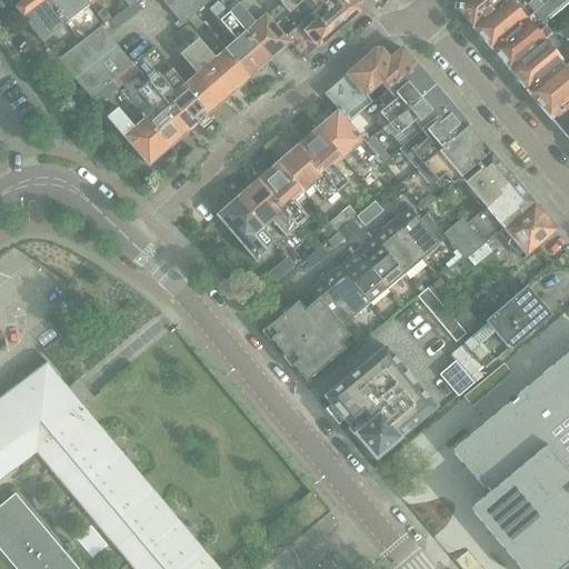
[(40,41),(65,23),(47,0),(25,0),(15,8),(40,41)]
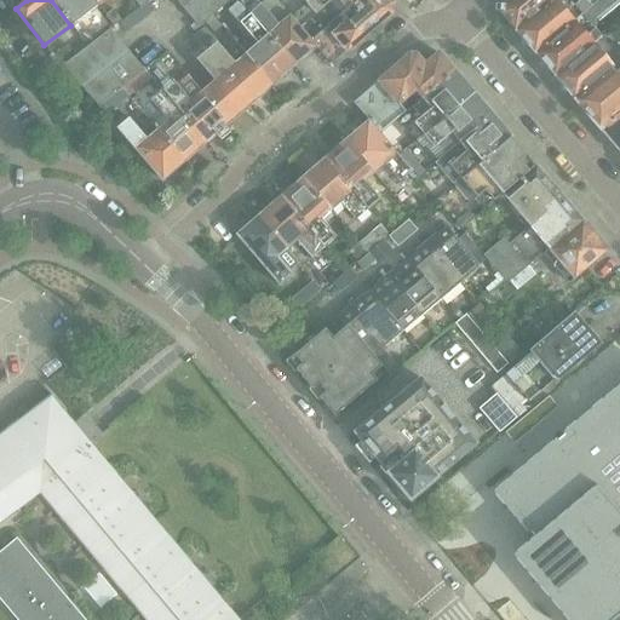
[(85,15),(97,6),(92,0),(51,0),(70,26),(85,15)]
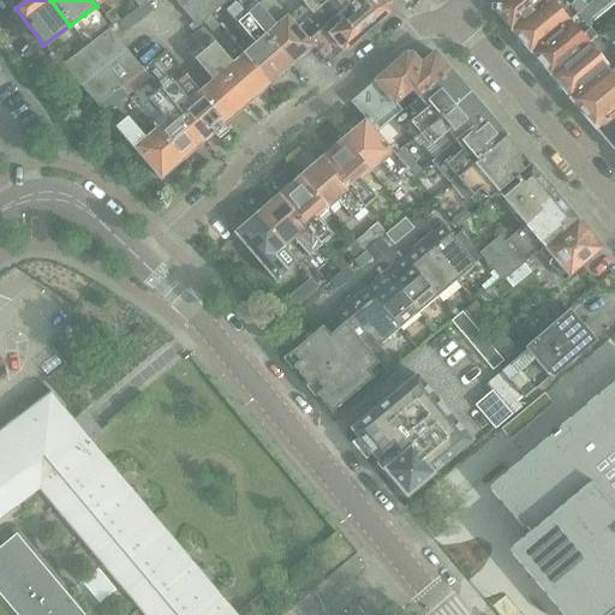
[(147,0),(138,7),(119,22),(115,24),(117,25),(123,33),(148,12),(162,0),(147,0)]
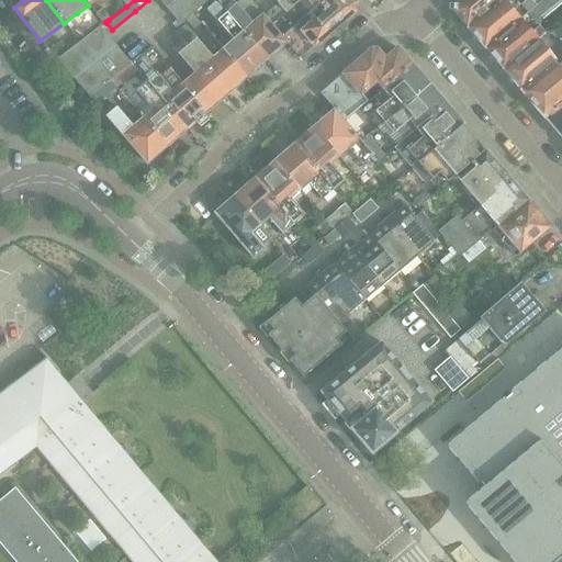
[(159,0),(165,7),(175,20),(171,22),(175,27),(179,23),(184,19),(191,13),(205,0),(159,0)]
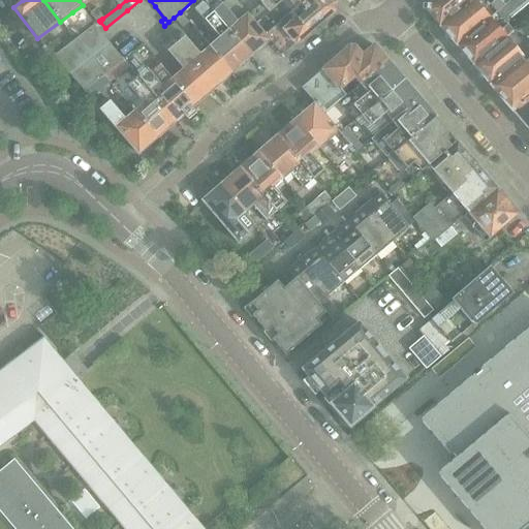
[(226,0),(222,4),(212,12),(249,55),(268,39),(261,31),(254,23),(253,22),(246,13),(234,0),(226,0)]
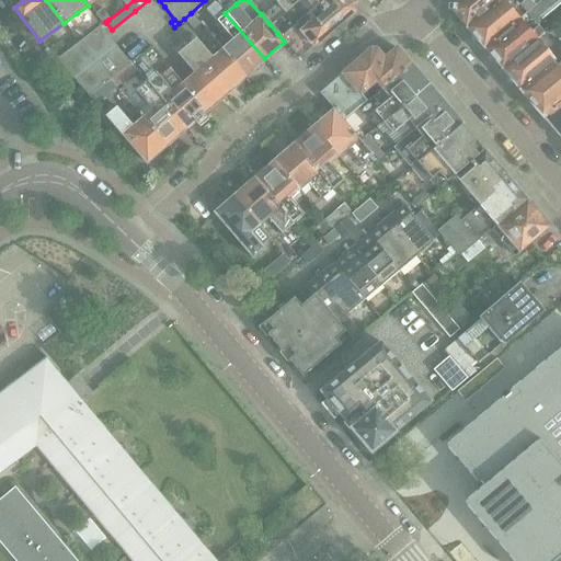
[(276,0),(273,3),(261,14),(268,23),(287,8),(295,0),(306,0),(311,6),(313,8),(321,0),(276,0)]
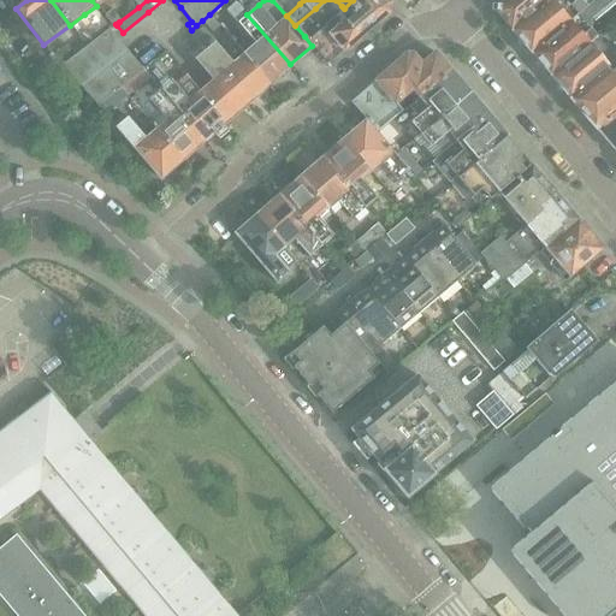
[(353,0),(344,9),(338,13),(344,21),(330,33),(344,49),(389,11),(390,0),(389,0),(353,0)]
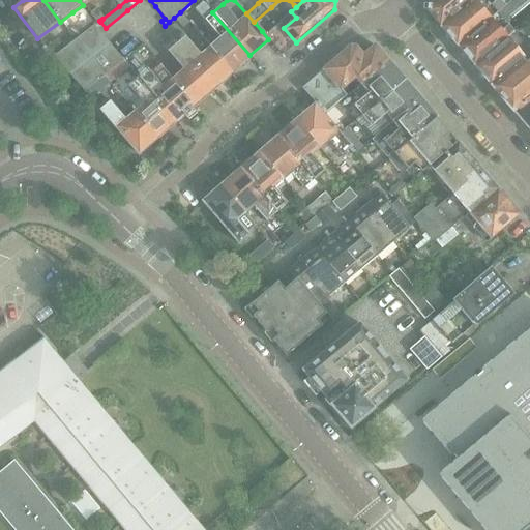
[(429,0),(427,2),(427,11),(439,26),(469,0),(429,0)]
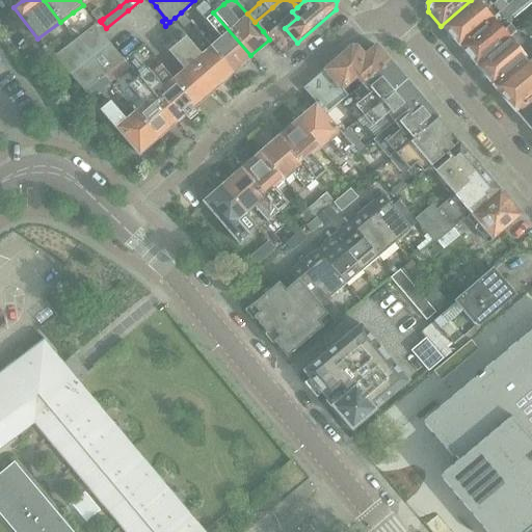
[(489,0),(471,0),(441,26),(456,46),(457,45),(495,15),(505,6),(506,4),(502,0),(497,0),(494,3),(489,0)]
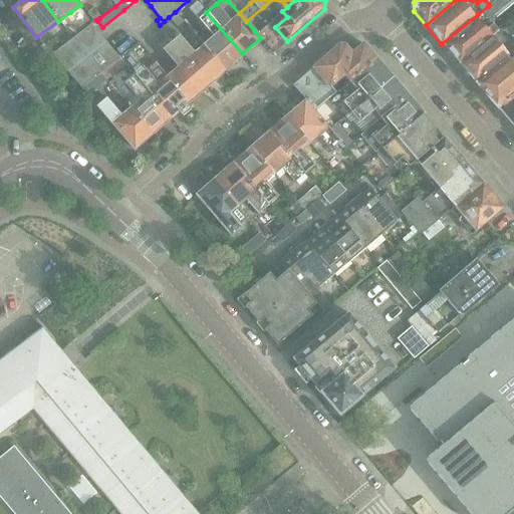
[(478,14),(442,43),(459,63),(498,30),(488,19),(510,0),(494,0),(489,4),(488,6),(478,14)]
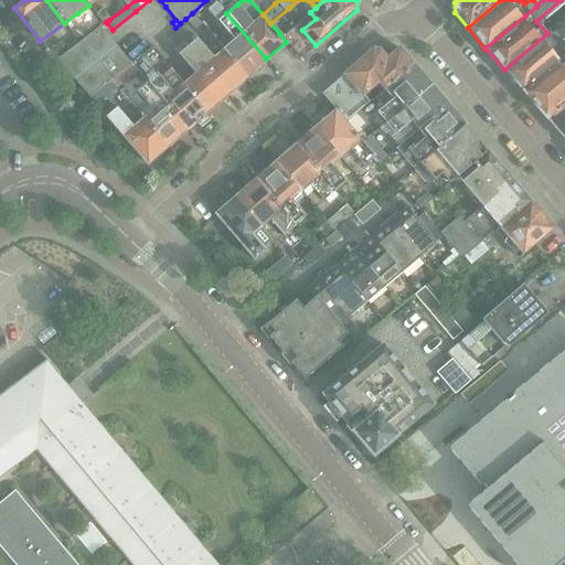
[(106,22),(109,20),(103,10),(95,16),(103,27),(107,23),(106,22)]
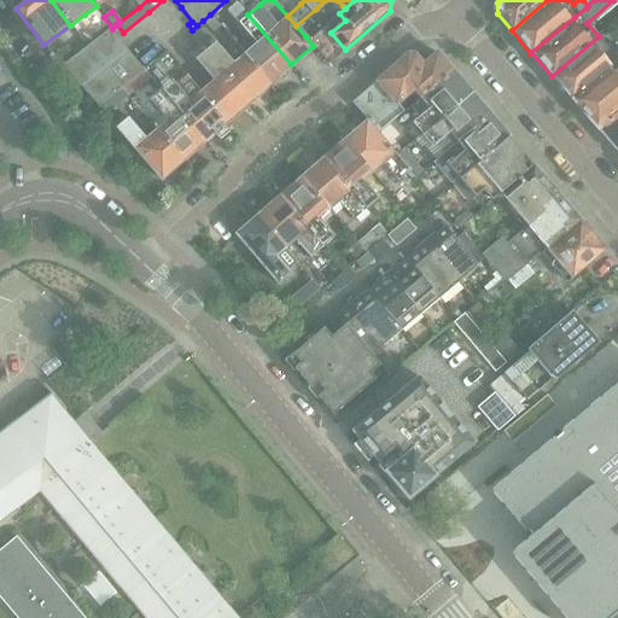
[(222,38),(227,34),(210,15),(203,21),(197,25),(198,27),(204,22),(214,33),(216,30),(222,38)]
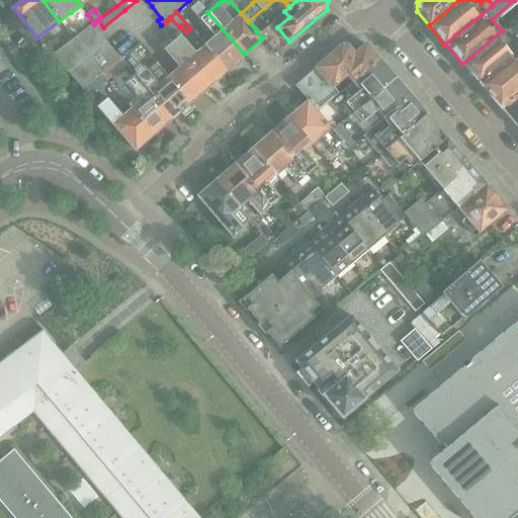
[(227,70),(244,54),(207,12),(198,20),(212,35),(203,44),(227,70)]
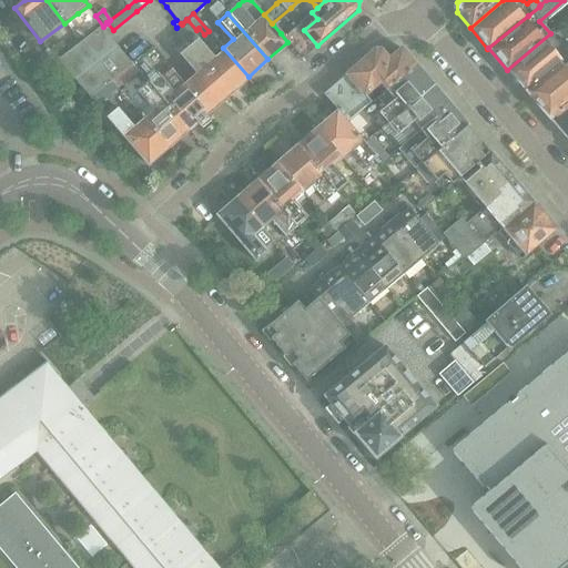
[(280,19),(273,24),(281,33),(283,32),(287,28),(280,19)]
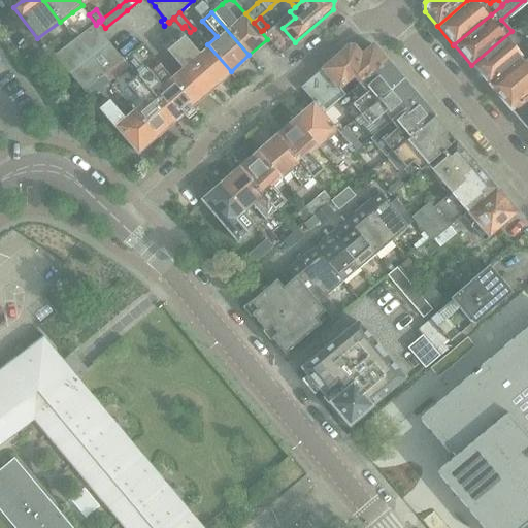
[(163,31),(175,44),(212,87),(231,71),(207,44),(198,53),(172,23),(163,31)]
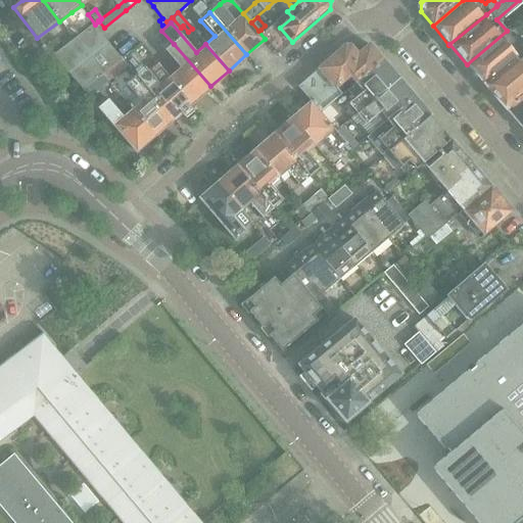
[(74,24),(65,30),(73,40),(81,34),(74,24)]
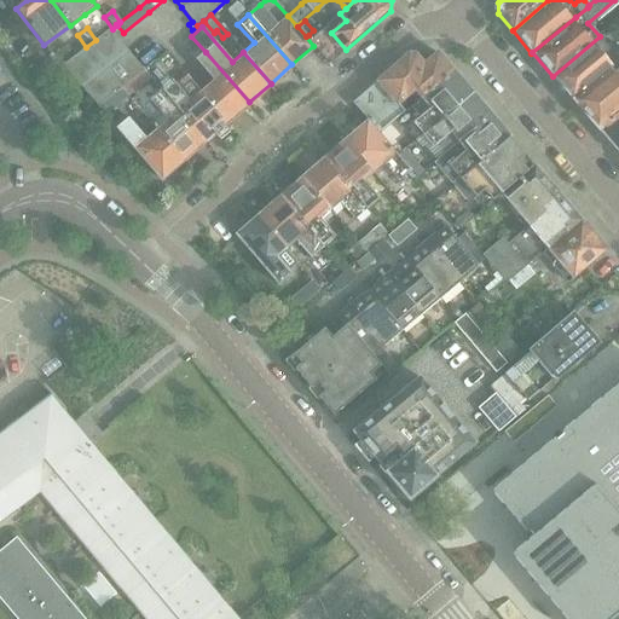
[(143,70),(111,33),(109,30),(100,38),(99,38),(96,40),(86,47),(75,56),(62,65),(97,105),(98,104),(120,88),(143,70)]
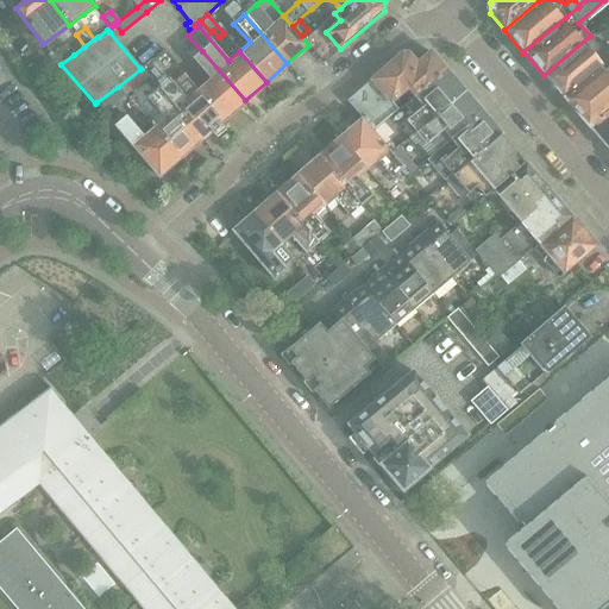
[(563,98),(608,58),(590,36),(544,75),(544,76),(563,98)]
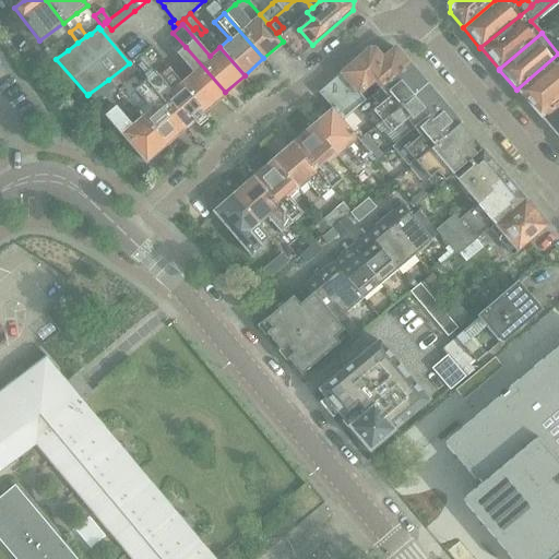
[(56,59),(68,50),(60,40),(48,50),(56,59)]
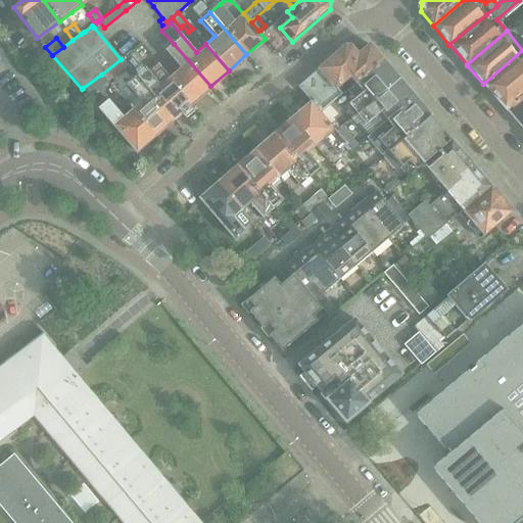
[(169,76),(191,102),(210,86),(174,44),(163,52),(178,67),(169,76)]
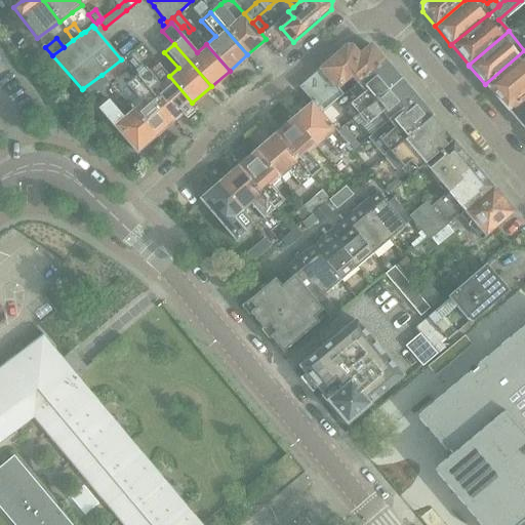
[(344,47),(299,86),(312,99),(321,112),(341,94),(334,85),(349,73),(356,82),(382,59),(370,45),(358,55),(352,48),(344,47)]
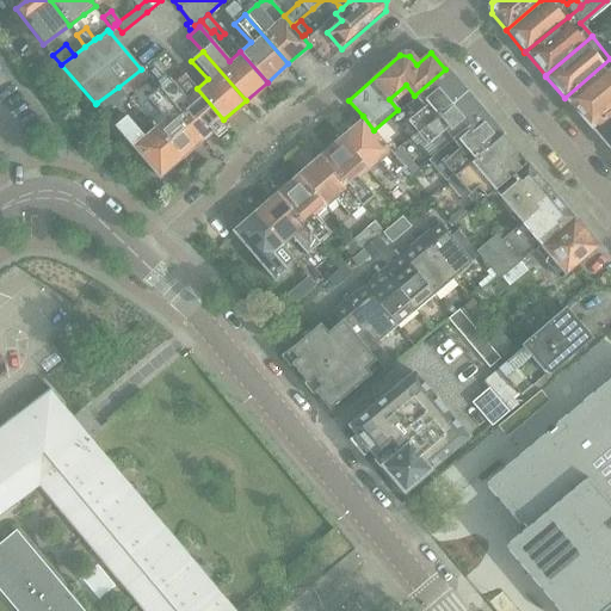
[(37,80),(51,69),(43,57),(29,67),(37,80)]
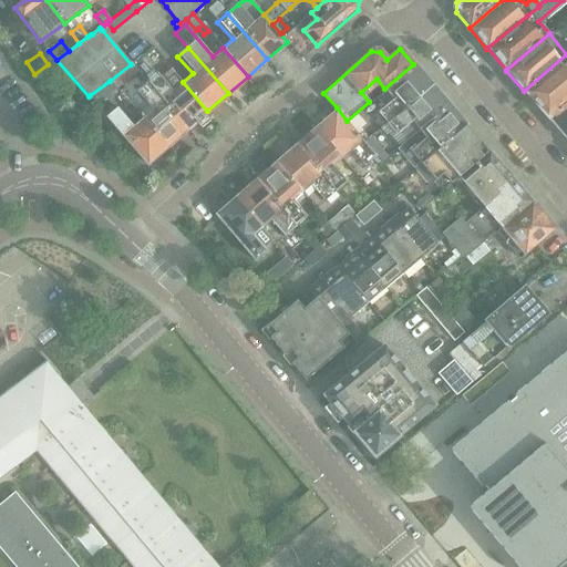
[(547,116),(566,99),(566,54),(524,91),(546,117),(547,116)]
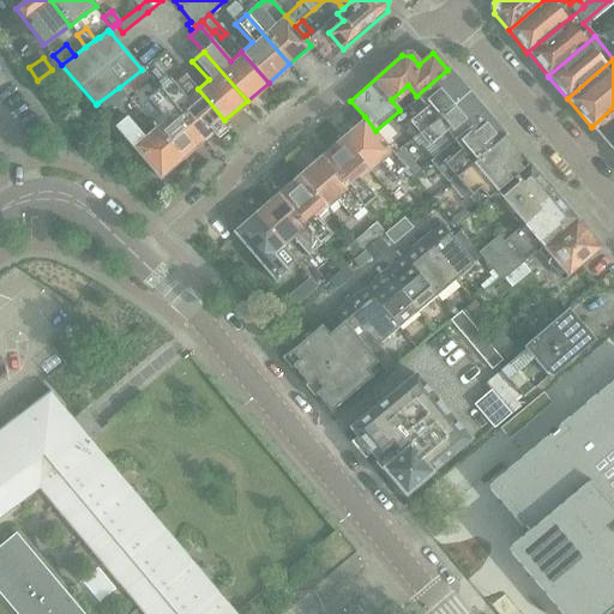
[(126,96),(149,78),(142,70),(119,88),(126,96)]
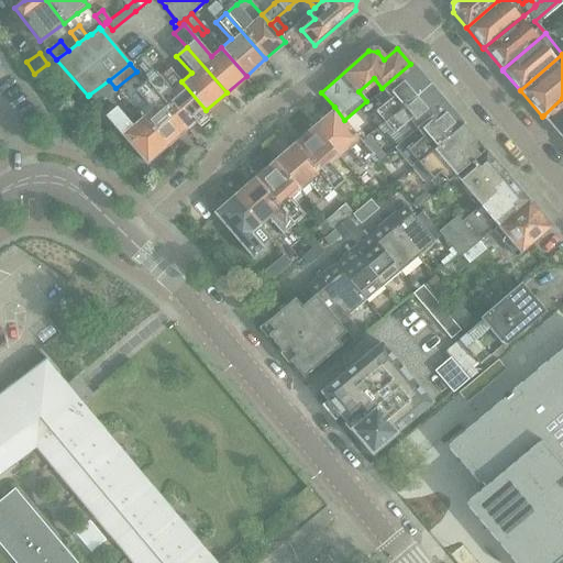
[(385,121),(427,84),(410,64),(382,88),(383,89),(374,98),(379,105),(374,109),(385,121)]
